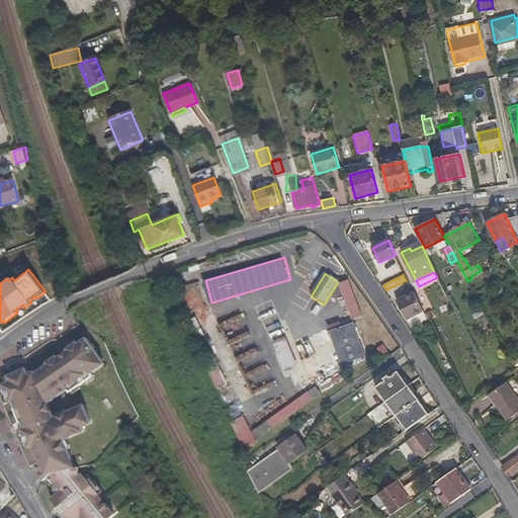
[(350,280),(341,283),(352,319),(361,316),(353,290),(350,280)]
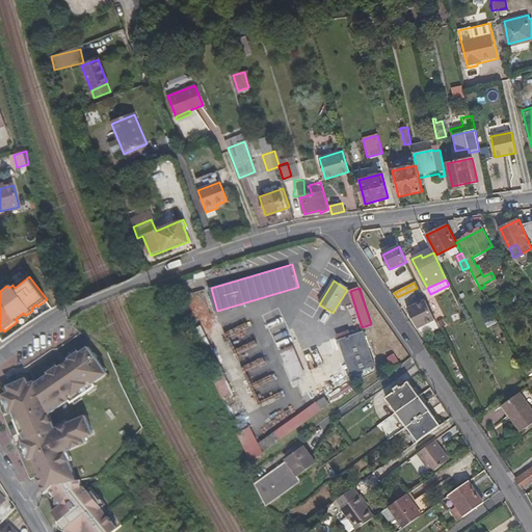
[(408,310),(418,328),(435,320),(425,300),(408,310)]
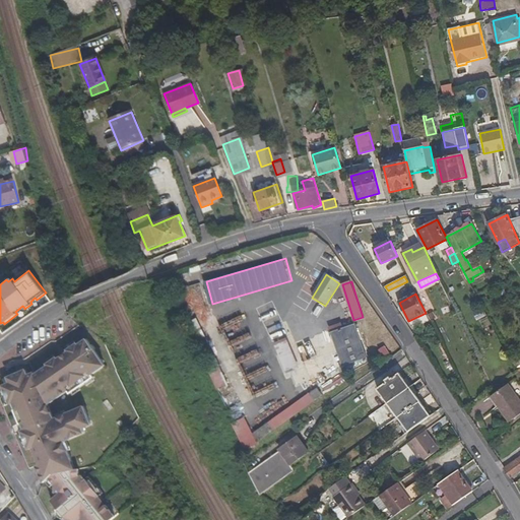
[(472,312),(477,321),(485,317),(481,308),(472,312)]
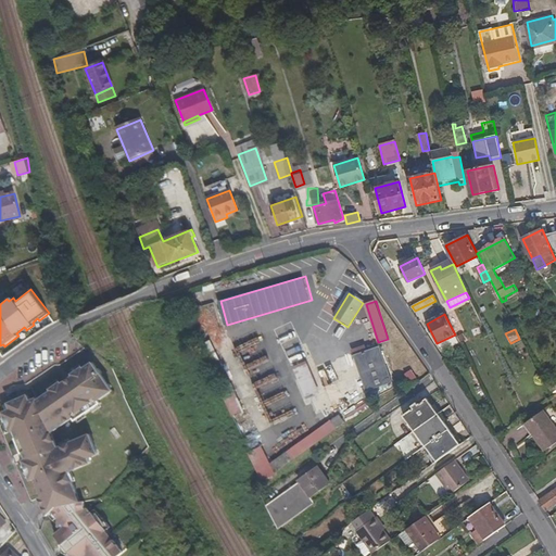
[(256,338),(237,349),(249,370),(268,361),(256,338)]
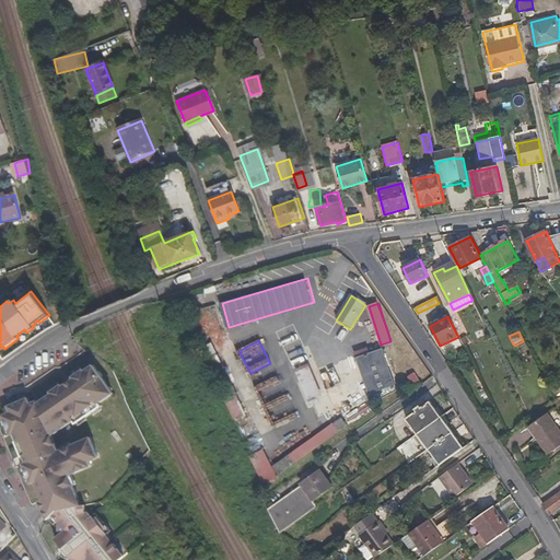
[(202,342),(191,348),(225,417),(236,411),(202,342)]
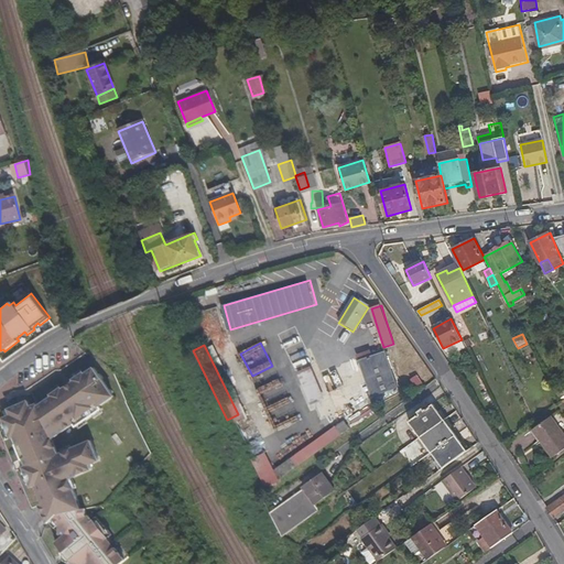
[(357,361),(370,398),(398,388),(384,351),(357,361)]
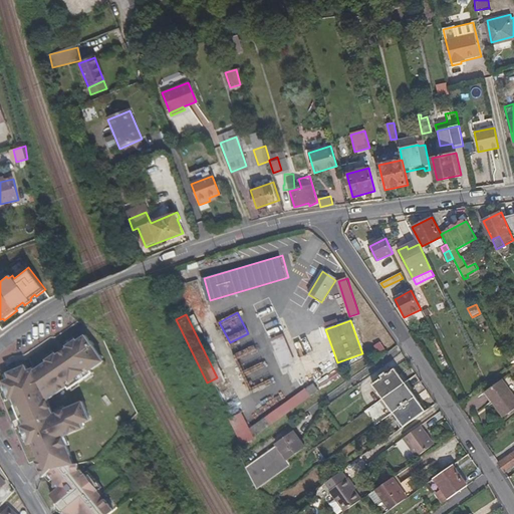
[(51,472),(55,472),(63,482),(60,484),(63,488),(56,493),(72,513),(117,513),(120,512),(111,500),(109,501),(103,493),(109,489),(102,480),(98,483),(92,474),(91,475),(88,471),(86,470),(87,465),(83,465),(67,440),(86,428),(83,424),(91,419),(81,403),(54,420),(41,407),(39,396),(57,378),(59,380),(79,361),(76,359),(88,348),(67,326),(60,333),(58,332),(50,339),(52,341),(42,350),(41,349),(33,356),(34,358),(27,365),(30,368),(26,373),(21,367),(16,371),(12,366),(0,374),(0,396),(4,403),(7,401),(11,407),(10,408),(18,420),(22,417),(26,423),(20,427),(31,443),(36,439),(46,453),(41,457),(51,472)]
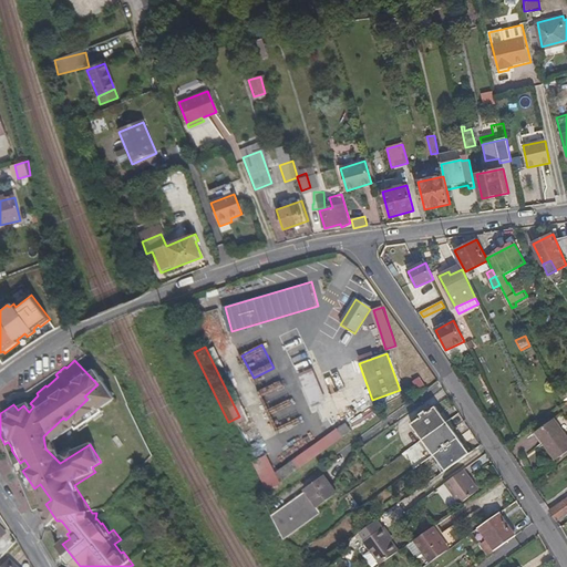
[(313,367),(299,372),(312,405),(327,400),(313,367)]
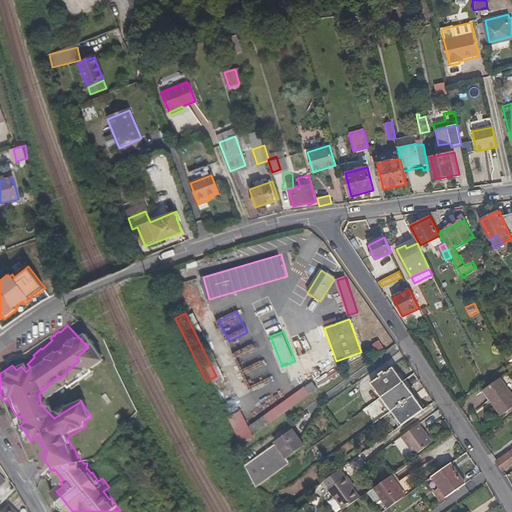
[(377,341),(371,345),(379,356),(386,351),(377,341)]
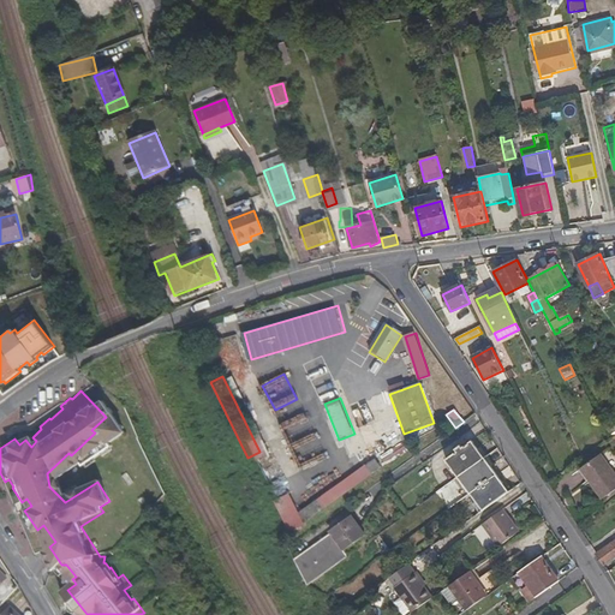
[(282,422),(302,469),(326,459),(306,412),(282,422)]
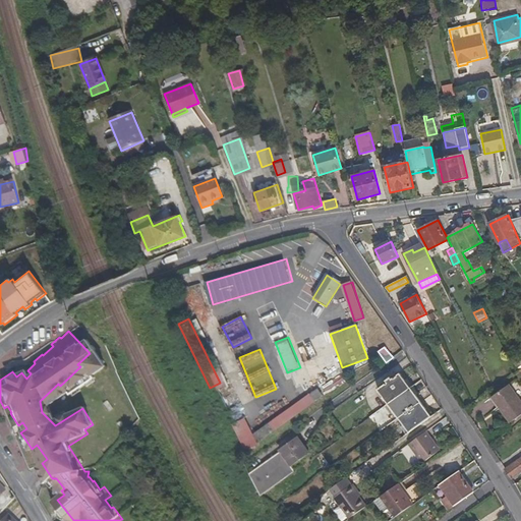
[(388,383),(378,389),(388,404),(410,388),(400,373),(392,379),(391,377),(386,380),(388,383)]
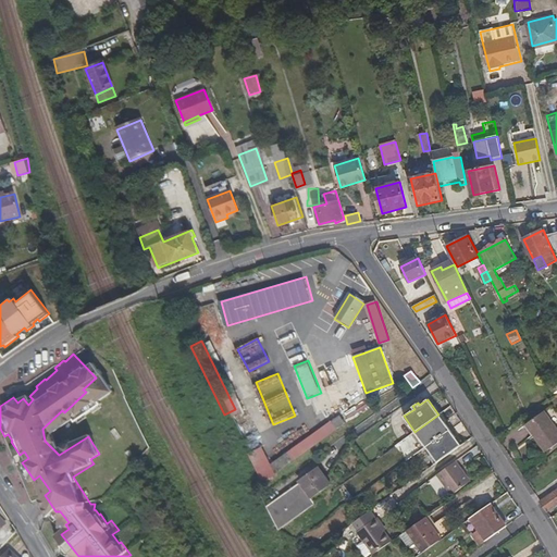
[(534,436),(536,435),(547,450),(556,443),(556,429),(544,412),(527,425),(534,436)]
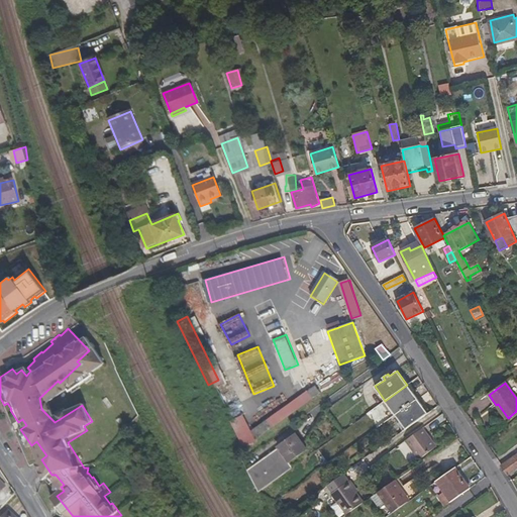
[(407,385),(385,401),(395,415),(417,400),(407,385)]
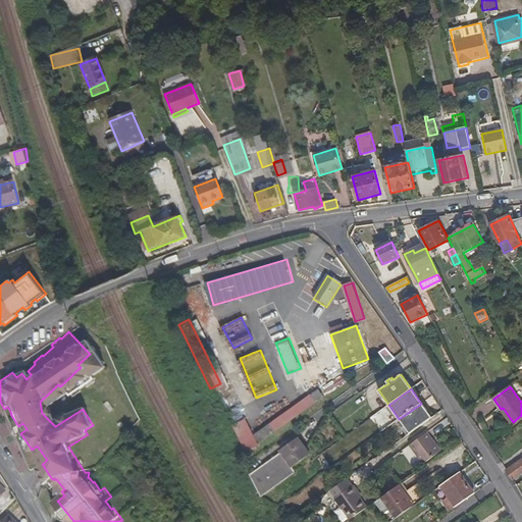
[(233,451),(225,433),(213,437),(222,458),(226,456),(232,465),(321,398),(315,389),(233,451)]
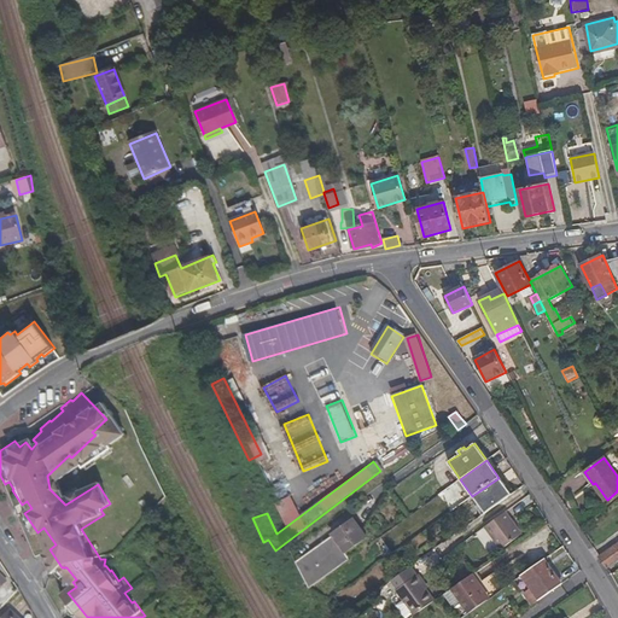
[(485,514),(512,495),(499,478),(472,496),(485,514)]
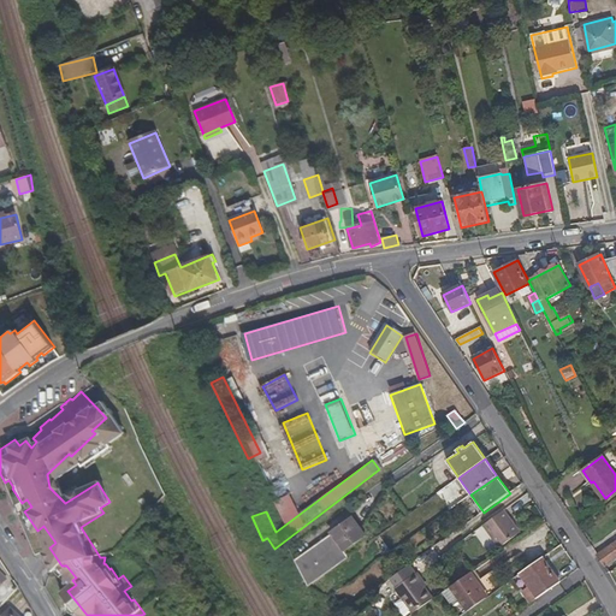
[(457,480),(446,485),(451,498),(463,492),(457,480)]
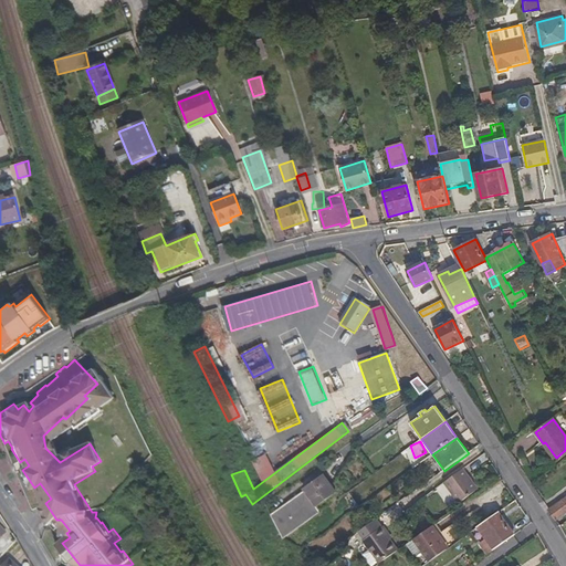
[(333,480),(335,482),(356,451),(327,472),(333,480)]
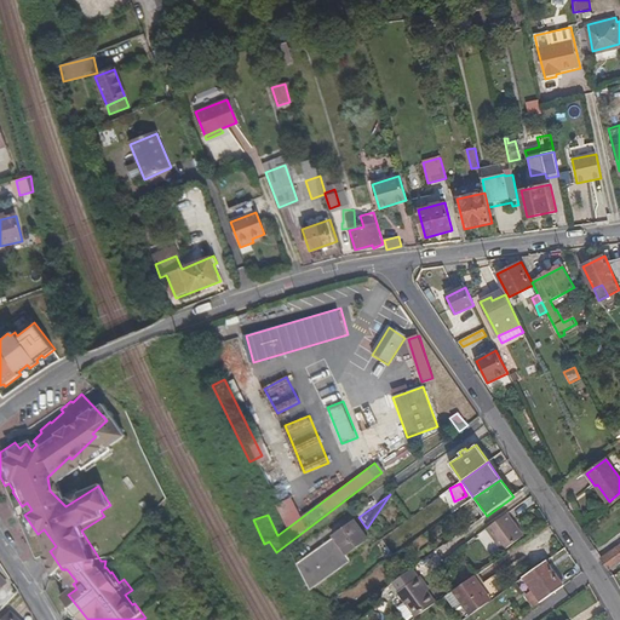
[(507,515),(487,529),(503,551),(523,537),(507,515)]
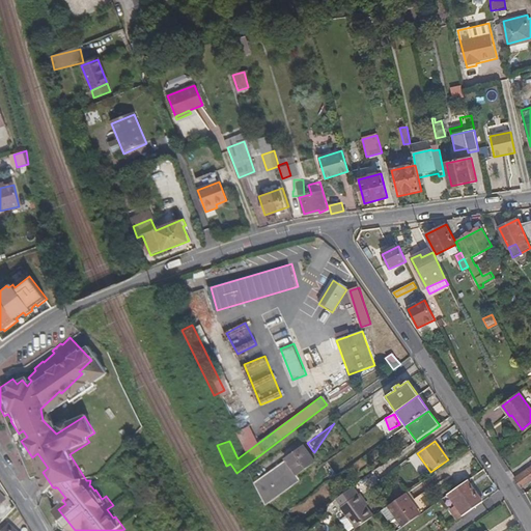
[(235,490),(258,512),(285,493),(282,487),(300,475),(288,459),(271,472),(272,474),(250,490),(244,482),(235,490)]
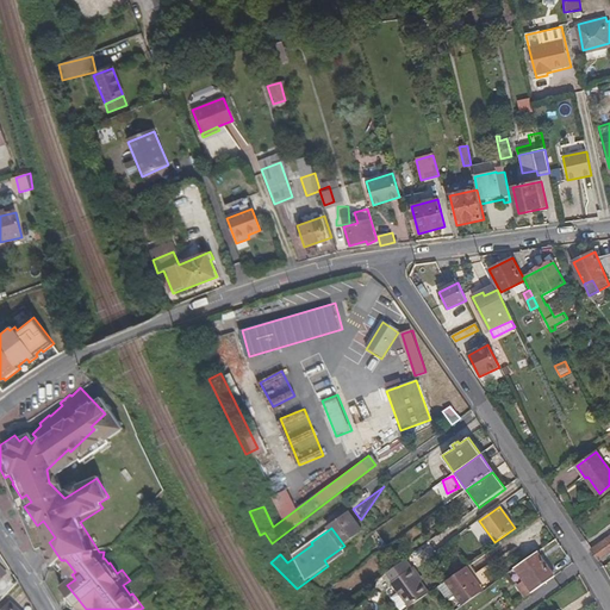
[(609,552),(609,536),(592,549),(598,559),(609,552)]
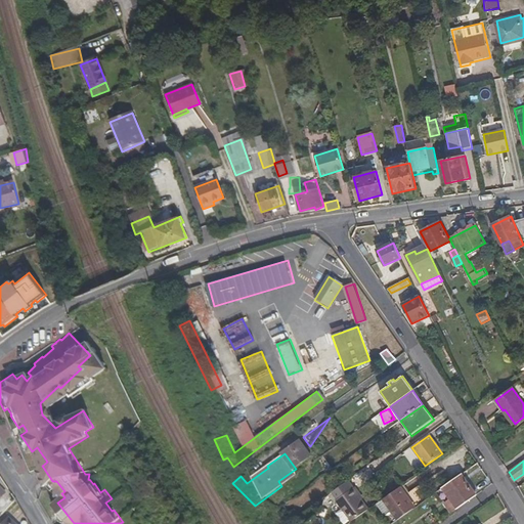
[(451,498),(445,504),(452,513),(477,495),(462,475),(443,487),(451,498)]
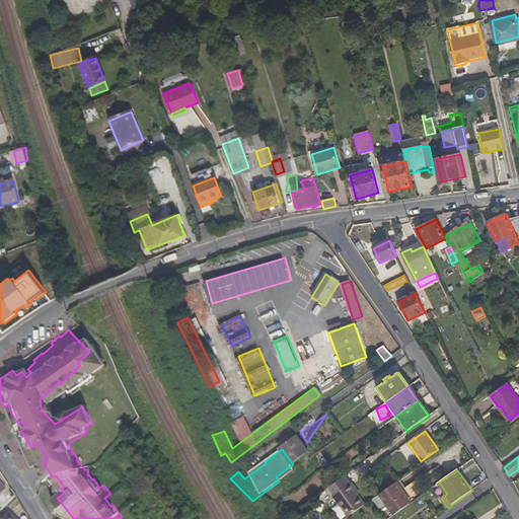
[(351,483),(332,496),(348,517),(364,505),(354,491),(355,490),(351,483)]
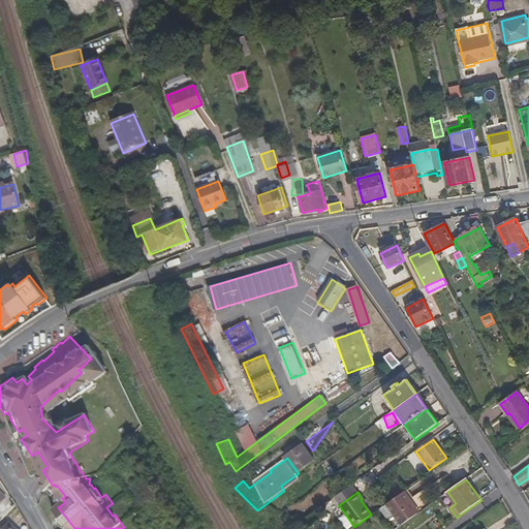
[(391,500),(374,512),(384,528),(396,528),(405,523),(396,510),(397,509),(391,500)]
